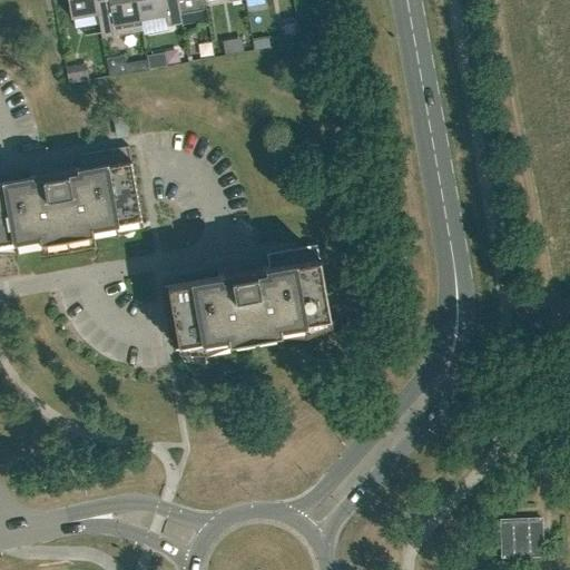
[(67,0),(71,18),(97,13),(98,13),(95,0),(67,0)]
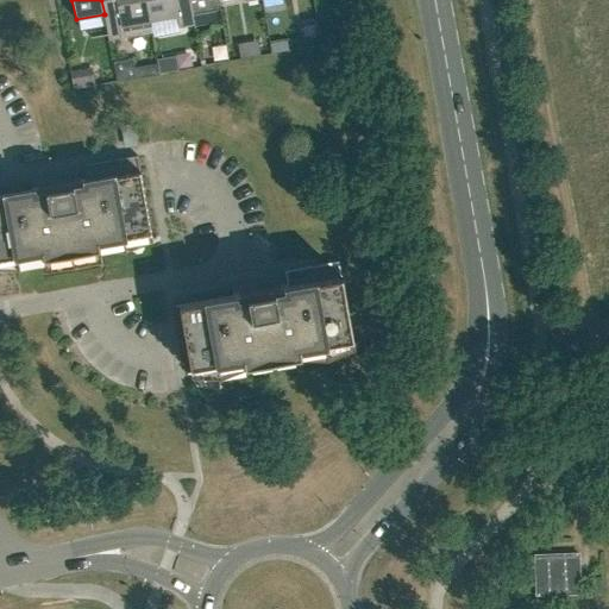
[(101,0),(105,14),(104,14),(108,39),(151,32),(149,20),(145,0),(101,0)]
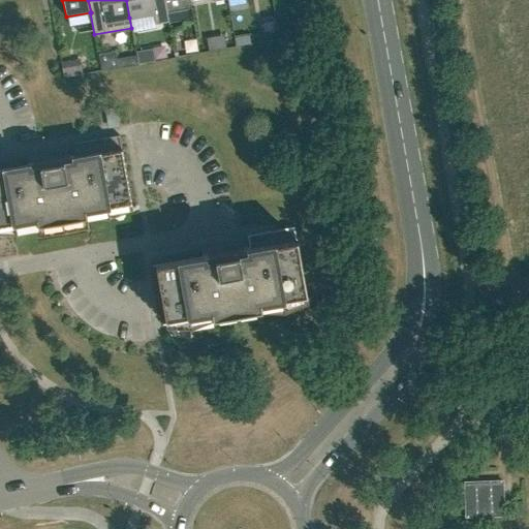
[(126,0),(129,18),(153,13),(155,24),(168,22),(166,11),(164,0),(126,0)]
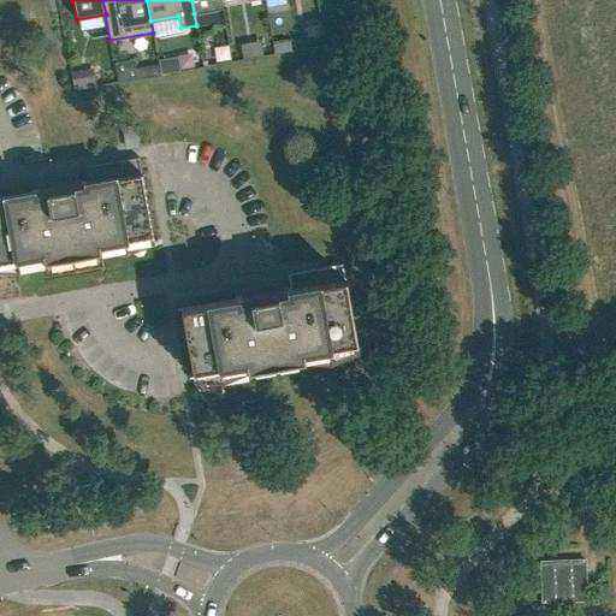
[(191,0),(194,13),(223,9),(220,0),(191,0)]
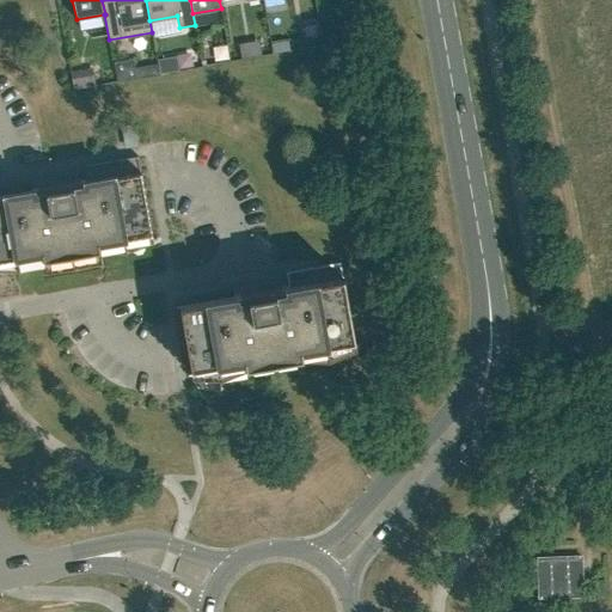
[(176,57),(158,60),(160,73),(178,71),(176,57)]
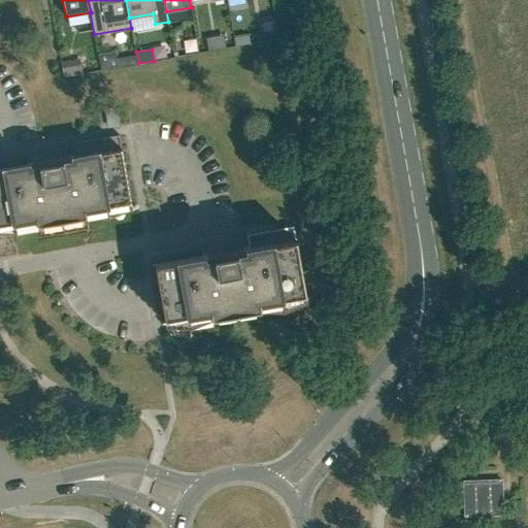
[(37,226),(40,225),(83,218),(86,217),(94,218),(108,218),(135,206),(135,205),(132,206),(119,135),(72,143),(74,157),(72,157),(73,161),(53,164),(52,159),(51,159),(50,155),(27,158),(28,165),(0,169),(0,233),(15,234),(37,226)]
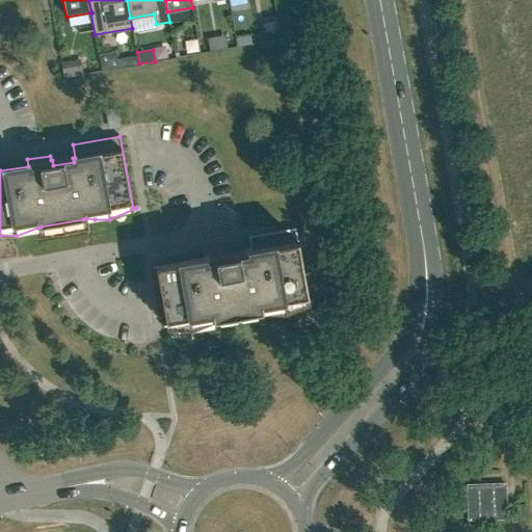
[(191,327),(192,327),(213,319),(217,318),(237,315),(262,311),(285,312),(312,300),(312,298),(309,300),(296,228),(276,231),(248,236),(250,249),(249,250),(249,254),(229,258),(228,251),(227,251),(225,247),(203,251),(204,259),(152,267),(153,268),(156,268),(166,325),(163,325),(163,326),(170,327),(191,327)]
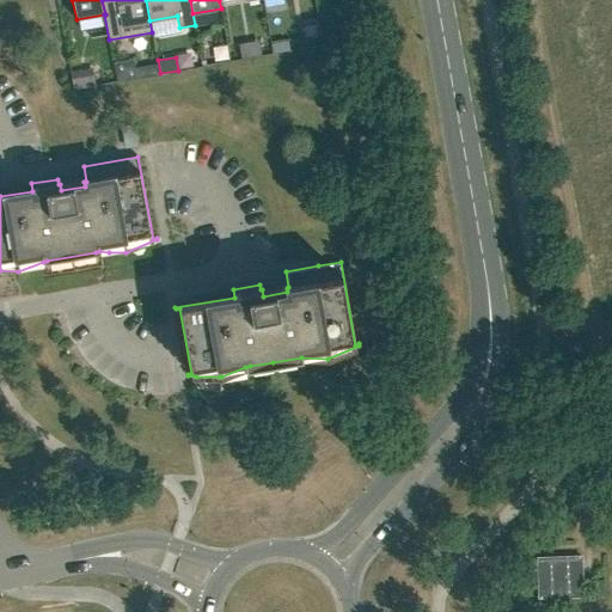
[(582,597),(581,556),(538,558),(539,598),(582,597)]
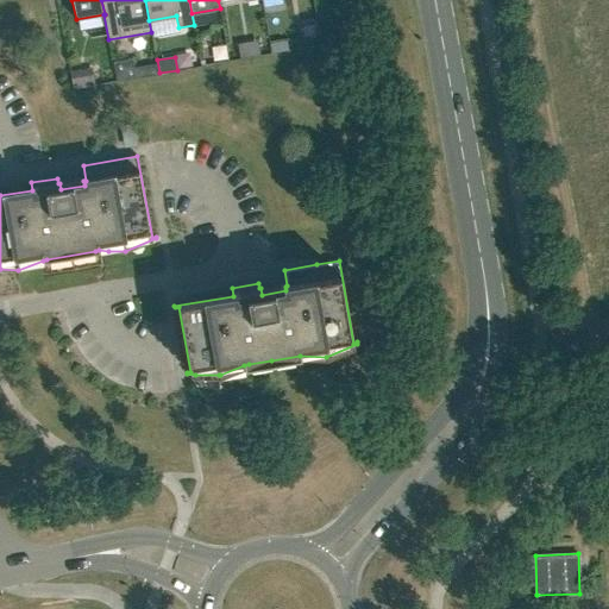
[(601,592),(601,577),(590,577),(590,594),(601,592)]
